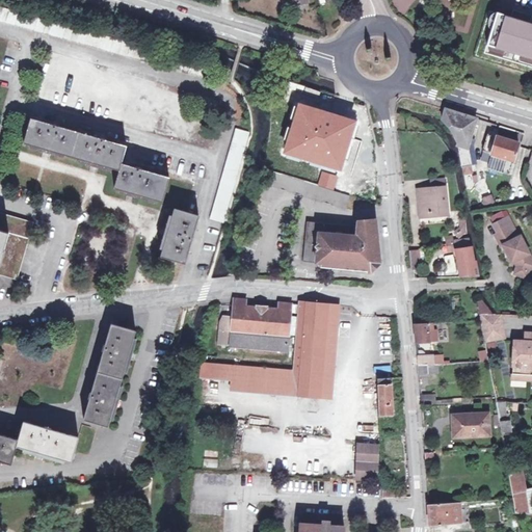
[(531,23),(501,14),(491,45),(531,57),(531,23)]
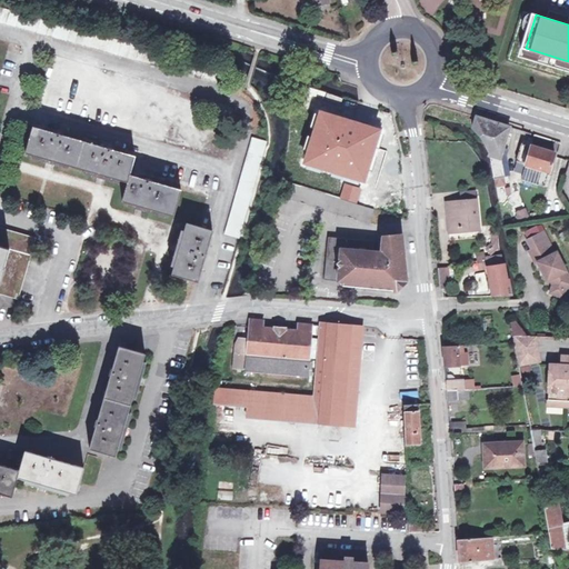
[(472,58),(459,55),(458,60),(471,63),(472,58)]
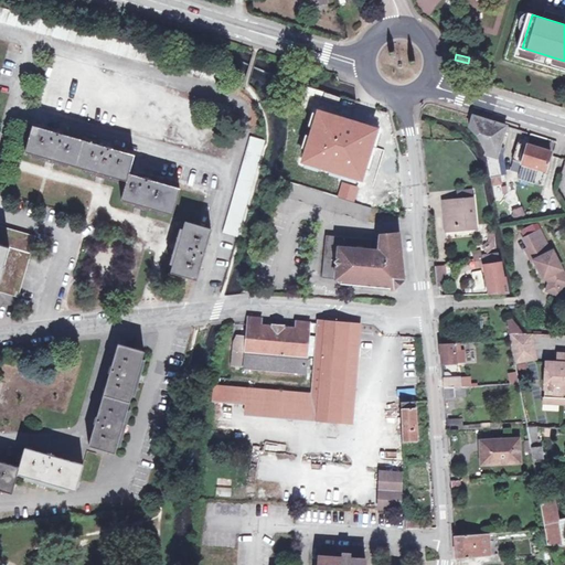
[(380,128),(317,109),(299,162),(362,182),(380,128)]
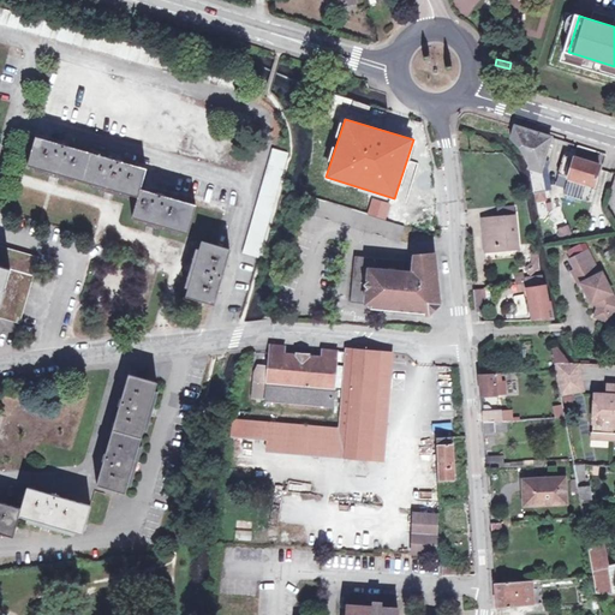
[(523,156),(527,165),(541,169),(550,138),(514,126),(512,136),(511,139),(518,149),(523,156)]
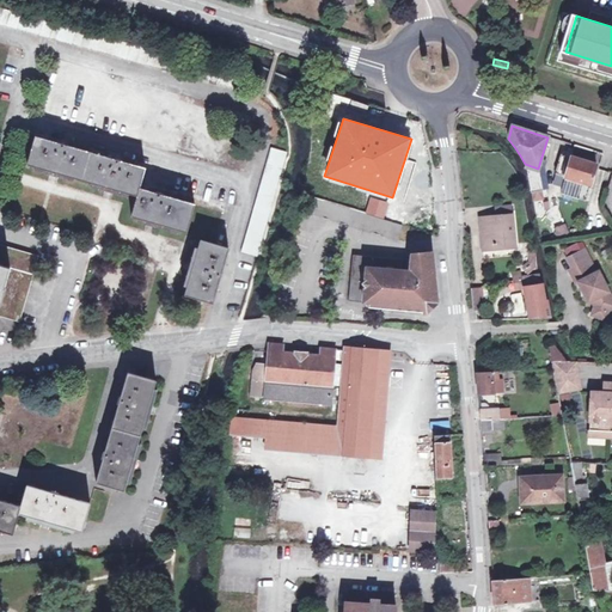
[(146,169),(36,136),(29,164),(138,195),(132,215),(187,232),(195,203),(140,188),(146,169)]
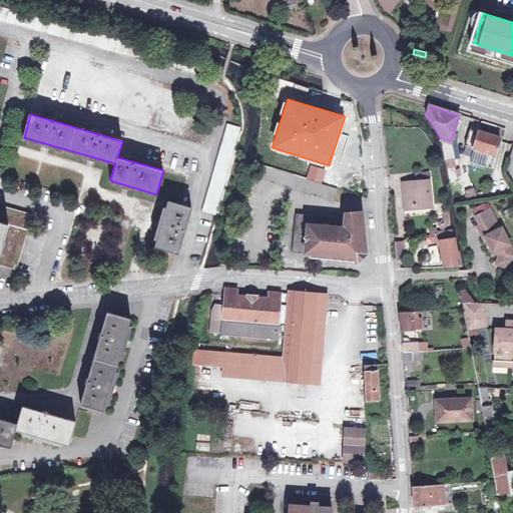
[(512,131),(482,122),(479,132),(472,129),(466,146),(496,156),(500,143),(502,144),(503,142),(512,145),(512,131)]
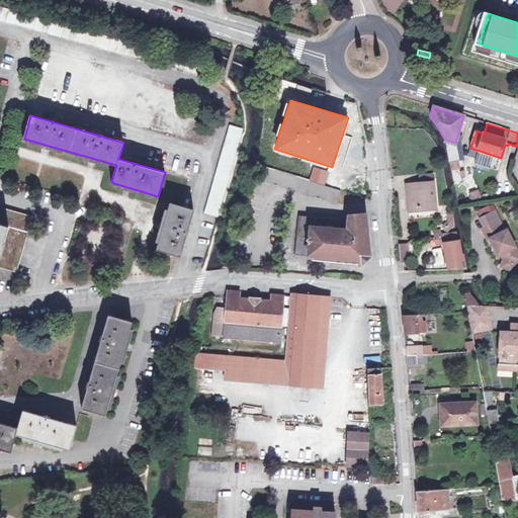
[(229,125),(227,132),(203,213),(218,218),(242,130),(229,125)]
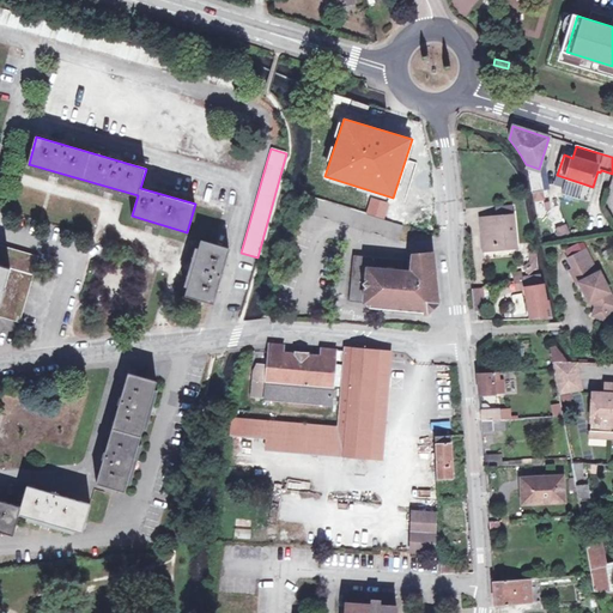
[(544,190),(539,169),(526,164),(528,170),(530,177),(532,182),(534,192),(544,190)]
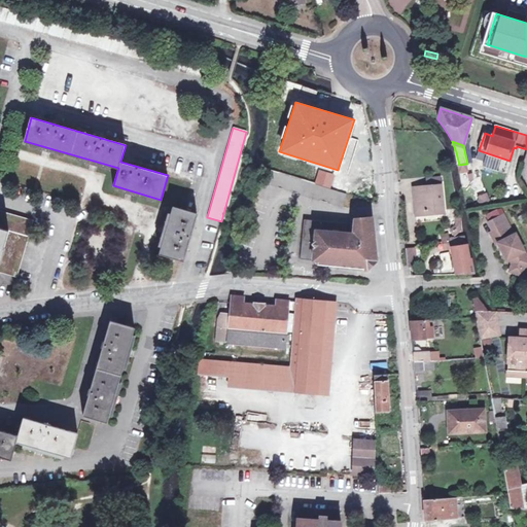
[(319,170),(314,184),(330,188),(336,175),(319,170)]
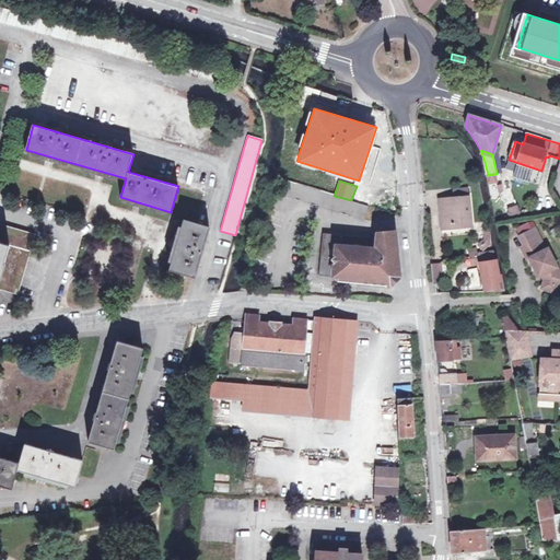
[(455,190),(455,199),(468,198),(467,189),(455,190)]
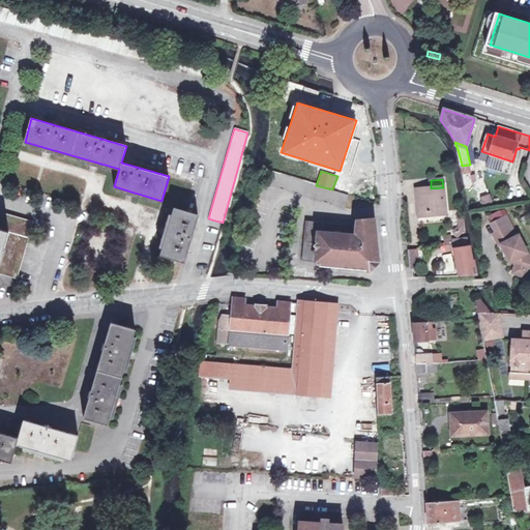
[(431,188),(416,190),(419,217),(429,216),(429,213),(446,211),(443,187),(431,188)]
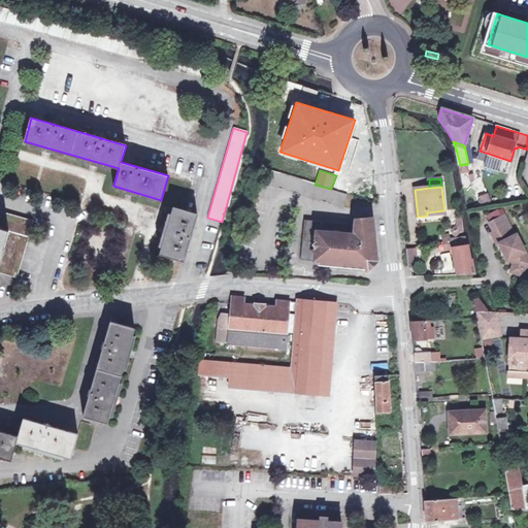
[(488,193),(477,197),(480,204),(491,200),(488,193)]
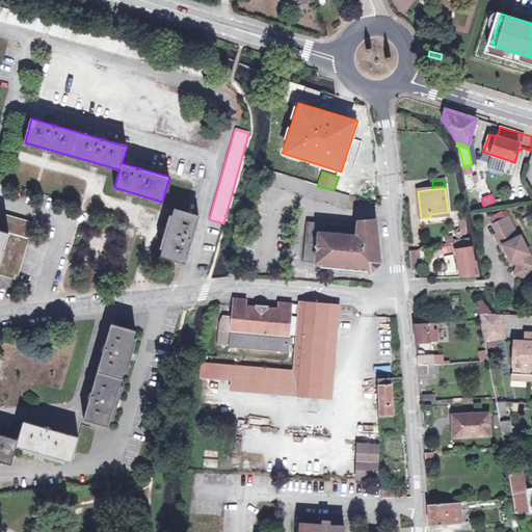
[(200,216),(175,209),(160,256),(185,263),(200,216)]
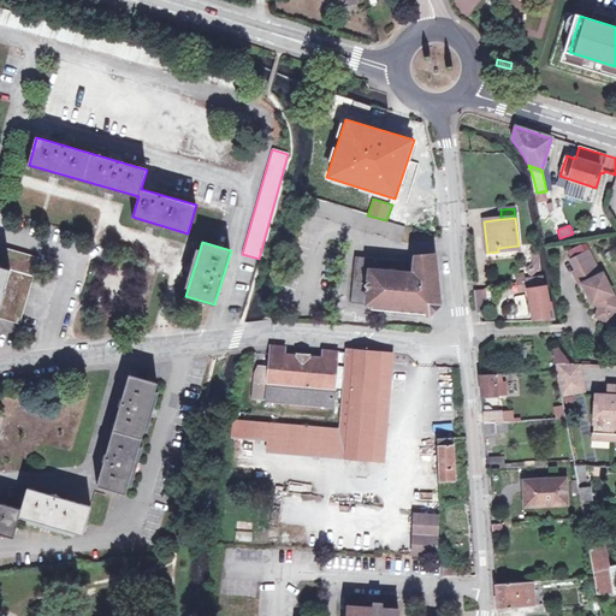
[(0,308),(21,315),(37,259),(0,247),(0,308)]
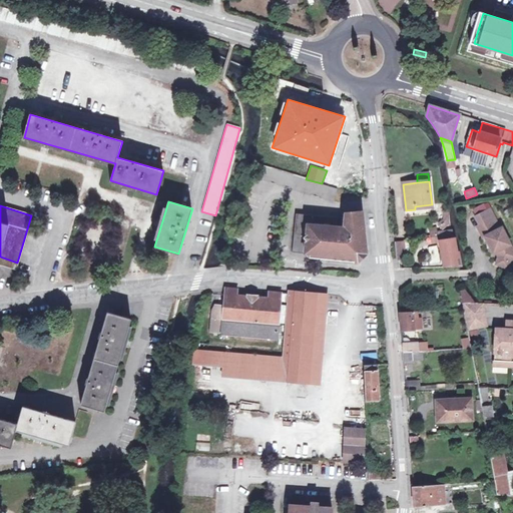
[(328,215),(296,213),(294,229),(294,237),(292,251),(310,252),(330,254),(330,259),(353,261),(353,257),(360,248),(366,248),(362,210),(345,211),(344,229),(337,228),(338,216),(328,215)]
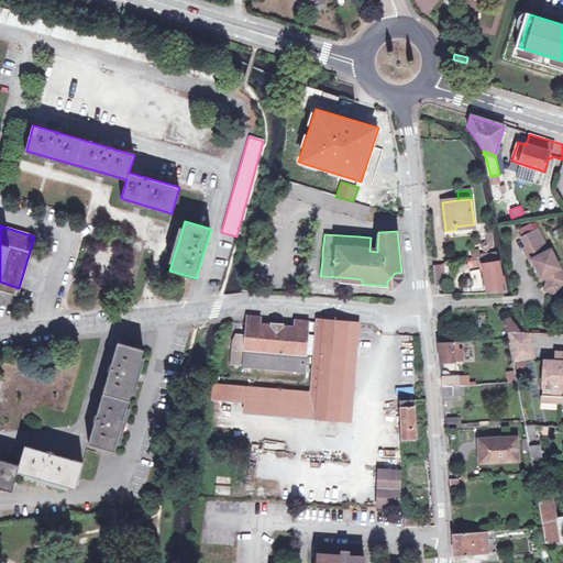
[(493,244),(488,240),(483,246),(486,250),(493,244)]
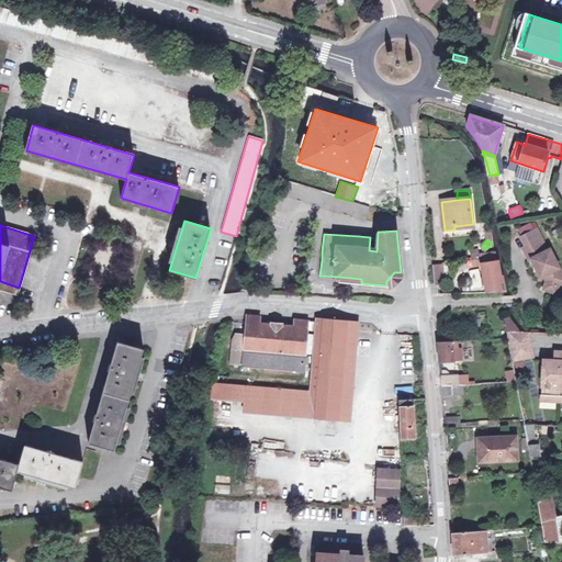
[(526,249),(530,260),(547,251),(541,242),(526,249)]
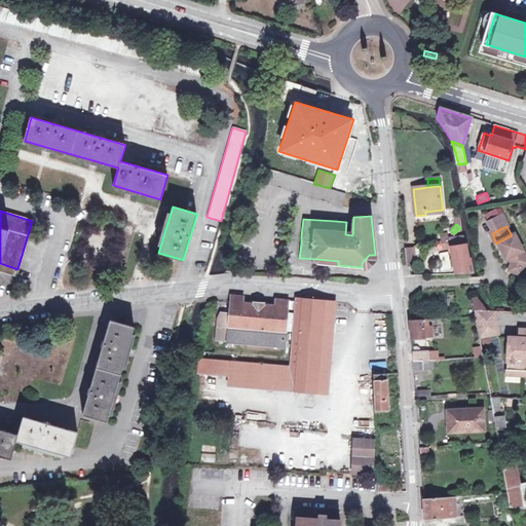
[(463,234),(452,237),(458,273),(471,273),(463,234)]
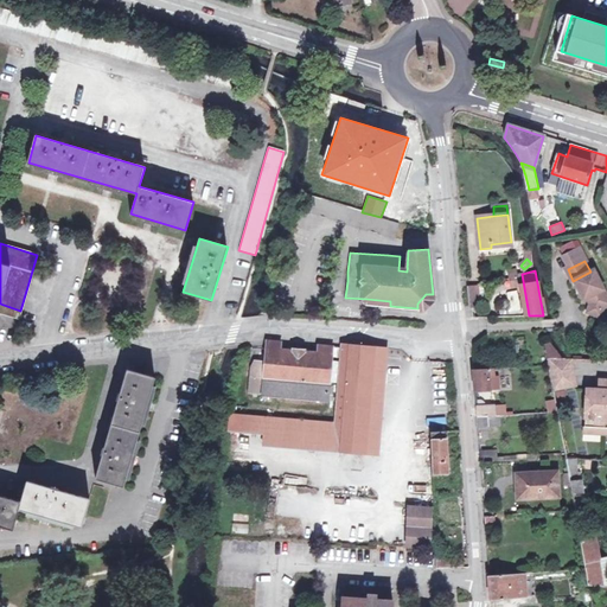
[(596,285),(590,272),(573,281),(569,282),(575,295),(577,294),(588,314),(592,312),(594,318),(594,327),(606,326),(606,301),(598,283),(596,285)]
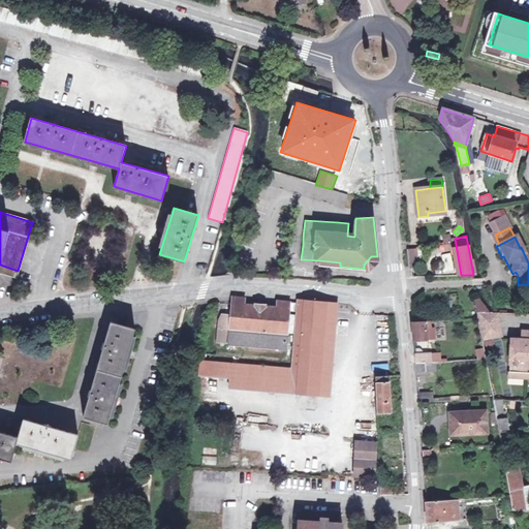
[(407,251),(409,273),(421,272),(419,251),(407,251)]
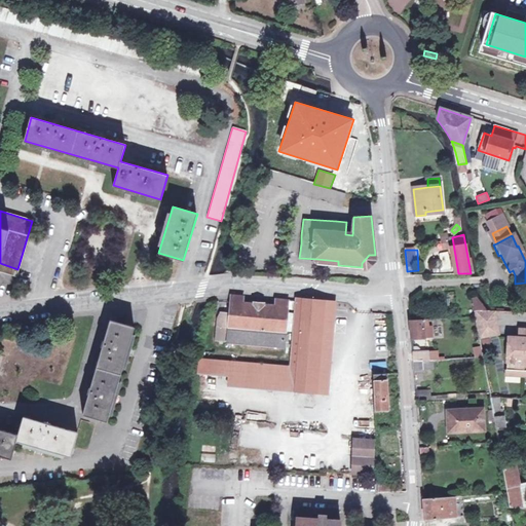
[(440,254),(443,268),(451,266),(447,252),(440,254)]
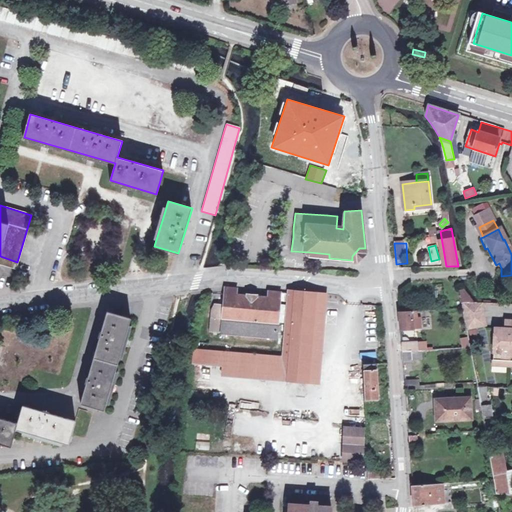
[(0,260),(17,265),(17,262),(0,256),(0,260)]
